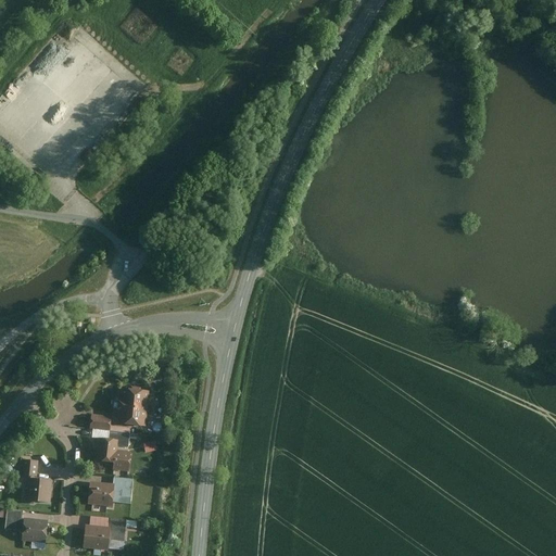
[(116,416),(121,417),(119,426),(146,428),(149,392),(123,390),(122,397),(118,397),(116,416)]
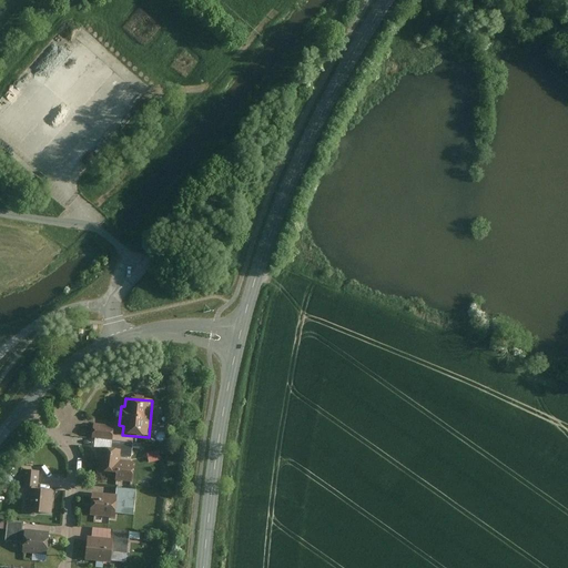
[(113,427),(92,425),(91,438),(112,440),(113,427)]
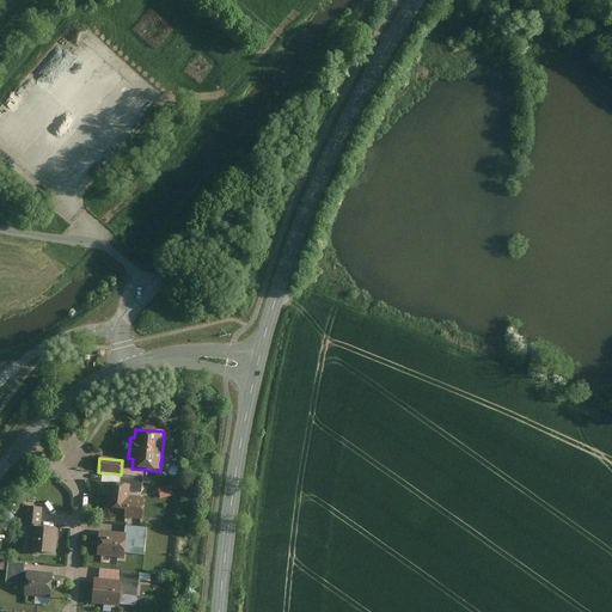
[(145,500),(129,499),(130,485),(116,485),(115,501),(115,510),(127,510),(126,519),(144,520),(145,500)]
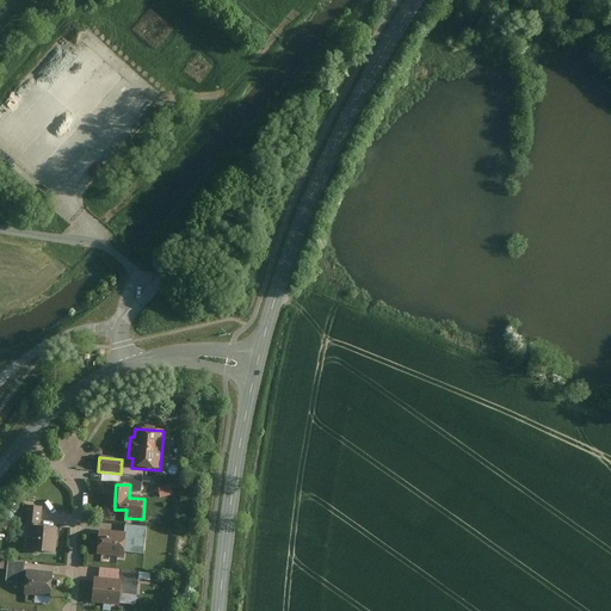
[(170,486),(158,489),(160,499),(172,497),(170,486)]
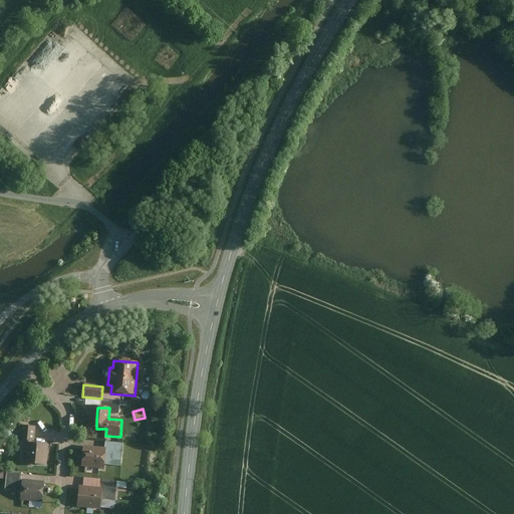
[(36,427),(25,426),(23,441),(35,443),(36,427)]
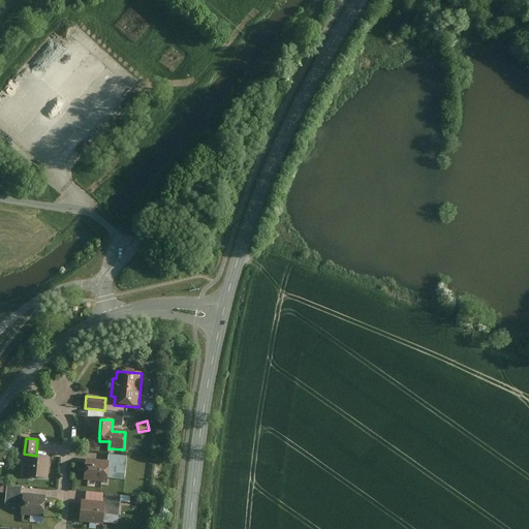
[(47,480),(48,458),(31,457),(30,479),(47,480)]
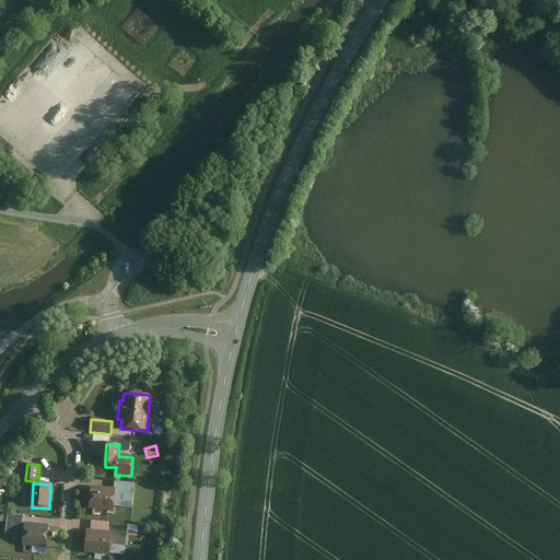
[(132,510),(133,485),(117,483),(116,509),(132,510)]
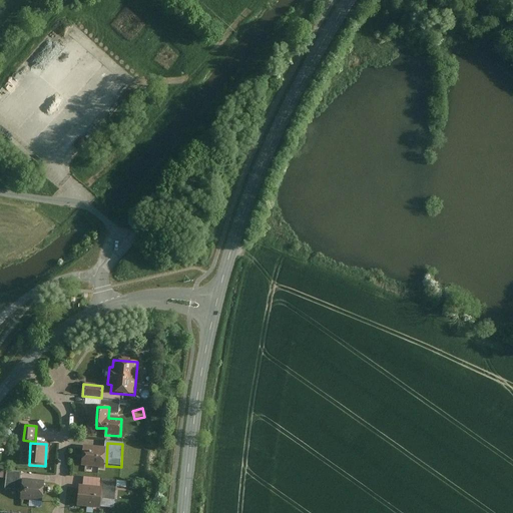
[(106,448),(82,446),(80,466),(103,468),(106,448)]
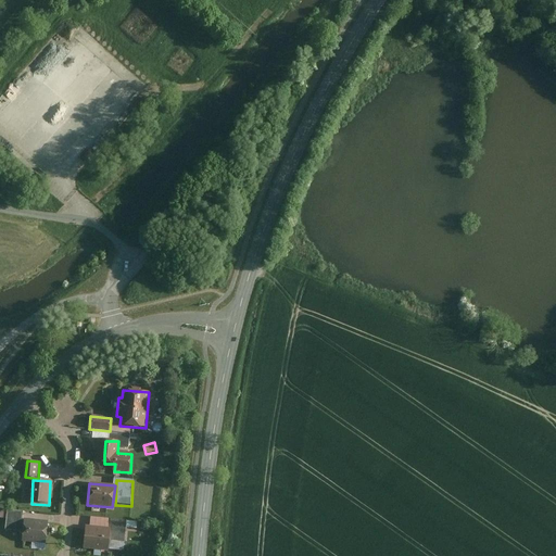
[(22,513),(7,512),(4,531),(21,532),(22,513)]
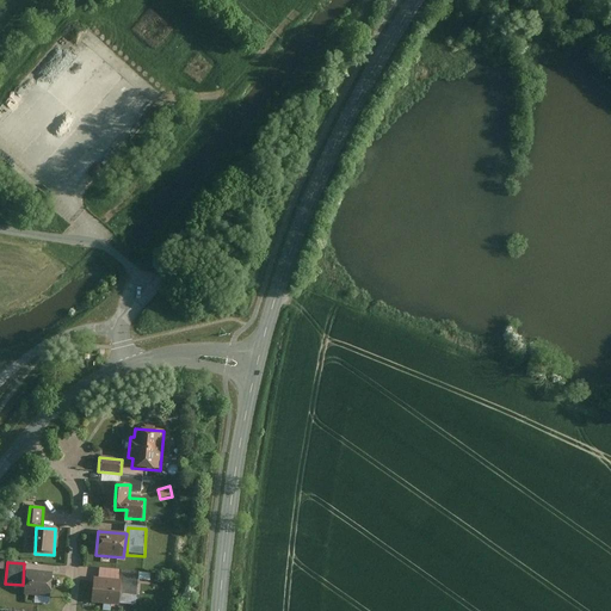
[(55,573),(25,571),(23,596),(51,599),(55,573)]
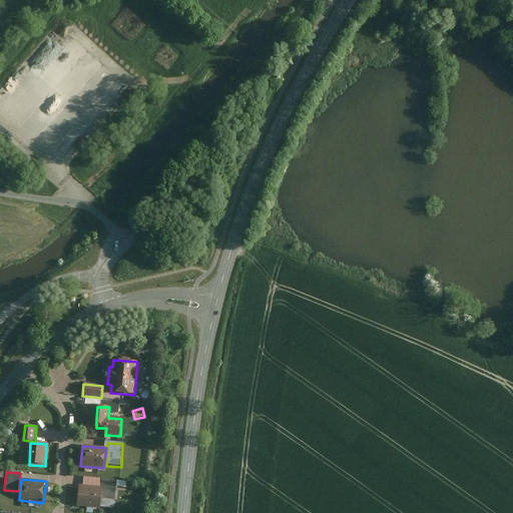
[(116,500),(118,481),(102,480),(101,499),(116,500)]
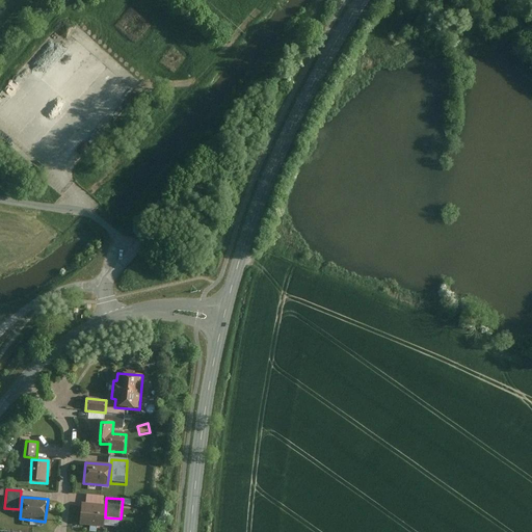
[(105,506),(81,504),(79,525),(103,527),(105,506)]
